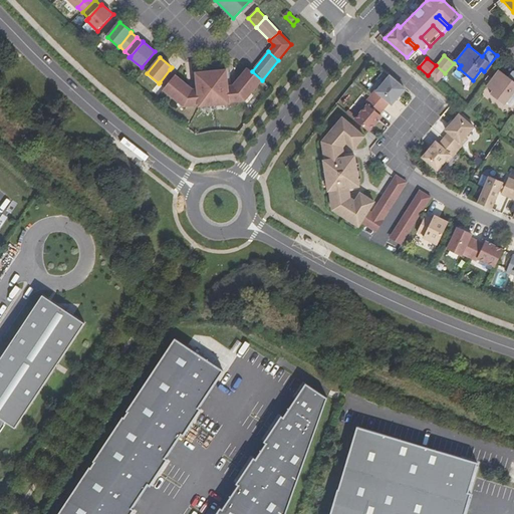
[(436,65),(428,75),(438,83),(445,73),(436,65)]
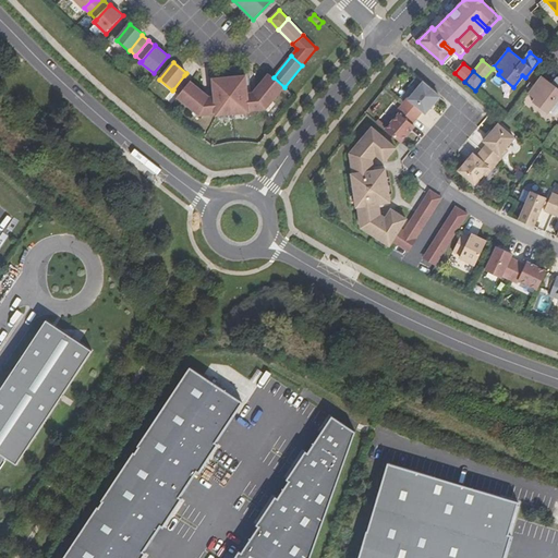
[(202,92),(190,82),(179,95),(178,97),(192,109),(193,108),(202,114),(217,114),(217,116),(250,112),(250,110),(265,109),(271,100),(273,101),(284,87),(274,77),(268,74),(259,86),(263,88),(256,97),(249,98),(247,94),(246,75),(213,80),(214,97),(215,101),(207,102),(198,96),(202,92)]
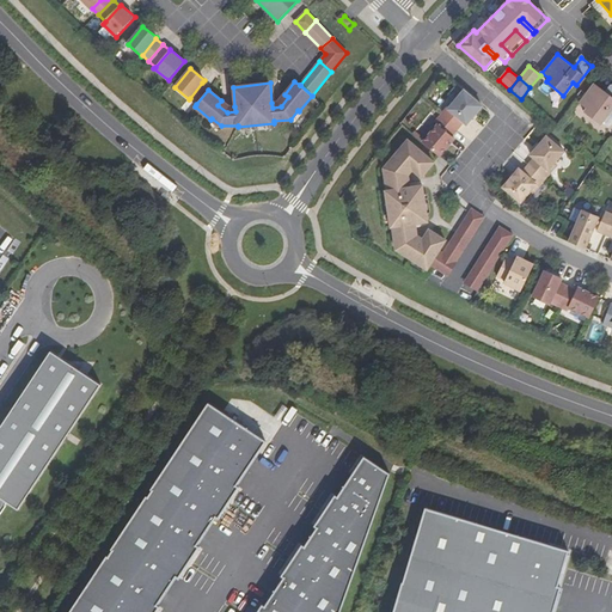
[(209,89),(202,83),(190,98),(196,104),(208,90),(209,89)]
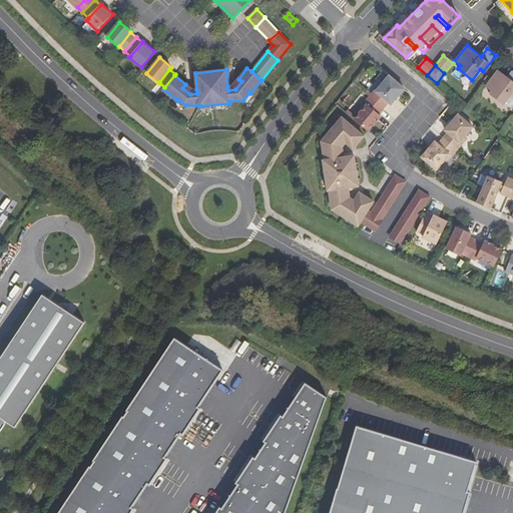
[(489,93),(504,105),(512,94),(512,77),(510,75),(508,78),(498,70),(486,86),(492,90),(489,93)]
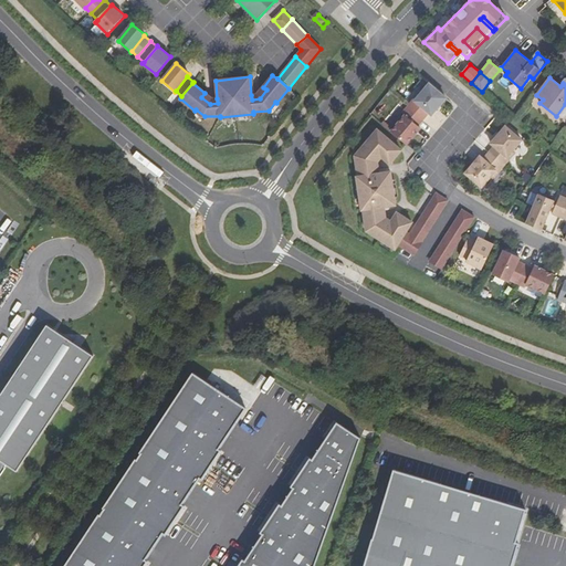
[(446,98),(429,84),(416,101),(413,100),(408,106),(423,119),(429,113),(431,115),(446,98)]
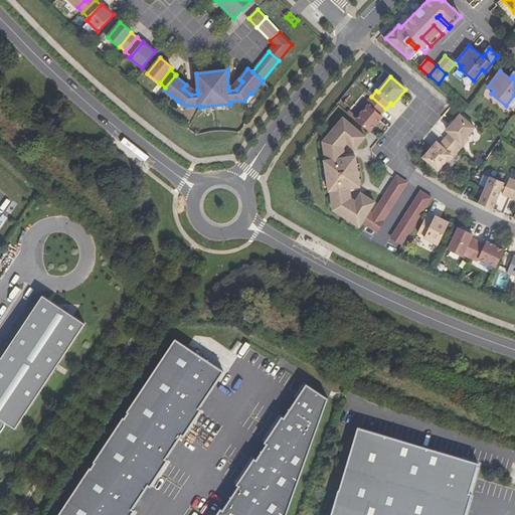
[(234,86),(228,87),(229,91),(236,90),(242,81),(239,79),(234,86)]
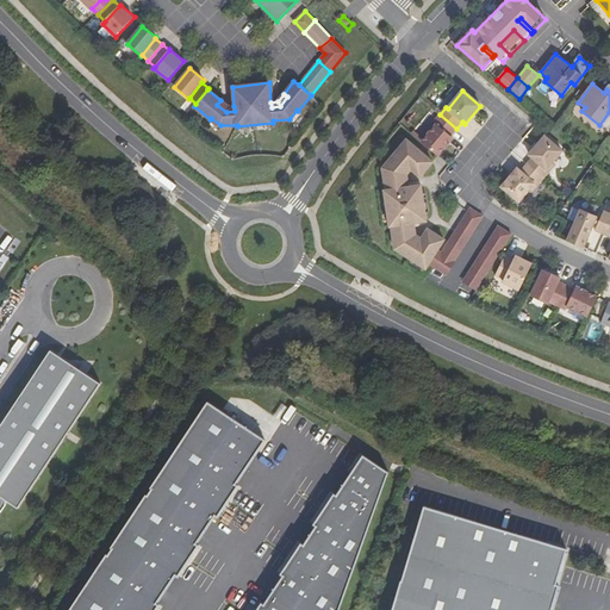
[(235,111),(234,106),(228,106),(221,100),(217,105),(226,112),(235,111)]
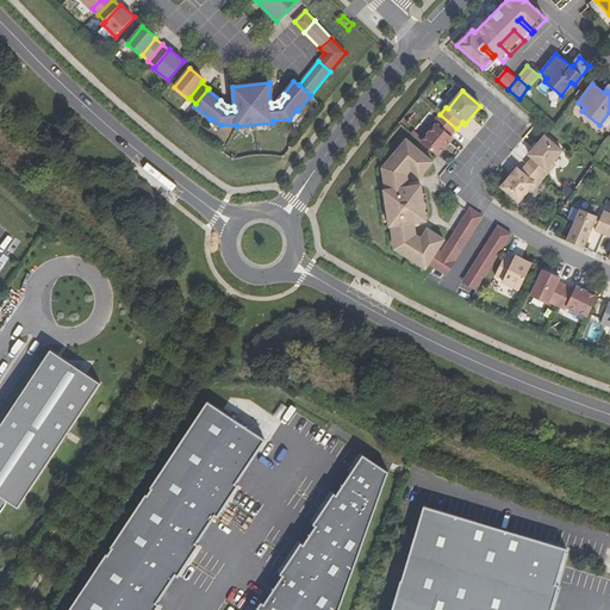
[(456,129),(440,114),(434,122),(436,124),(422,142),(437,156),(454,138),(450,136),(456,129)]
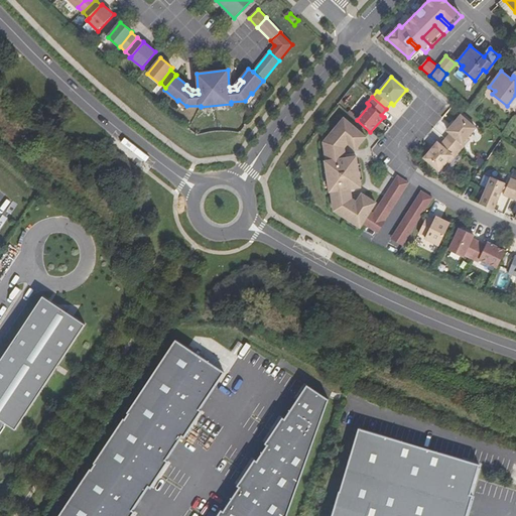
[(450,133),(445,139),(460,151),(470,139),(468,137),(476,128),(461,115),(447,130),(450,133)]
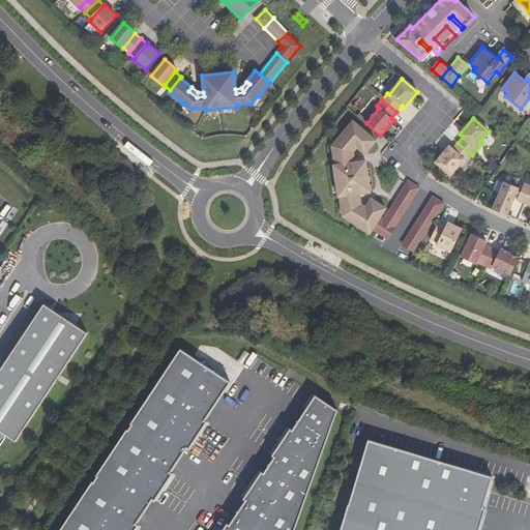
[(373,230),(380,218),(386,208),(372,200),(364,211),(352,203),(351,195),(371,193),(366,160),(346,164),(345,155),(354,145),(365,153),(376,141),(353,121),(335,142),(337,145),(331,153),(333,165),(331,165),(336,197),(339,197),(341,210),(348,215),(347,218),(370,234),(373,230)]
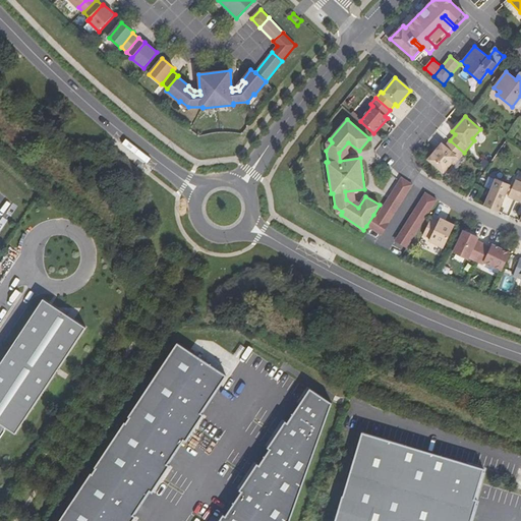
[(464,153),(450,140),(445,147),(442,143),(428,160),(444,172),(452,163),(454,165),(464,153)]
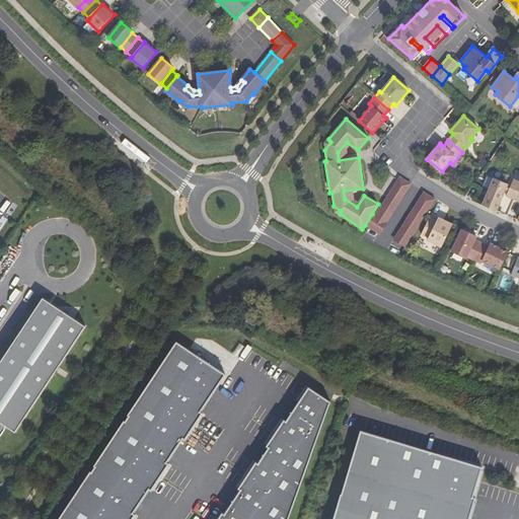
[(411,183),(399,176),(375,216),(372,214),(365,225),(379,234),(411,183)]
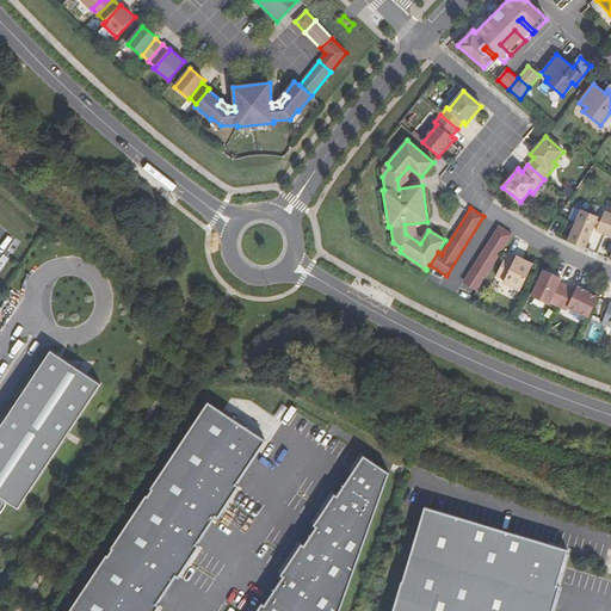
[(585,248),(598,216),(582,210),(568,241),(585,248)]
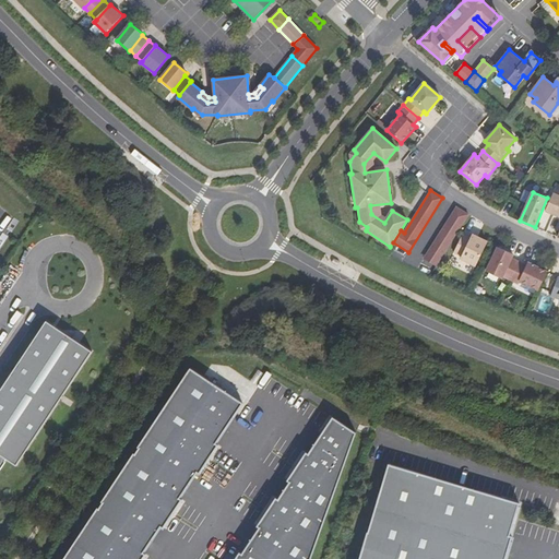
[(554,215),(558,202),(558,197),(552,194),(545,212),(554,215)]
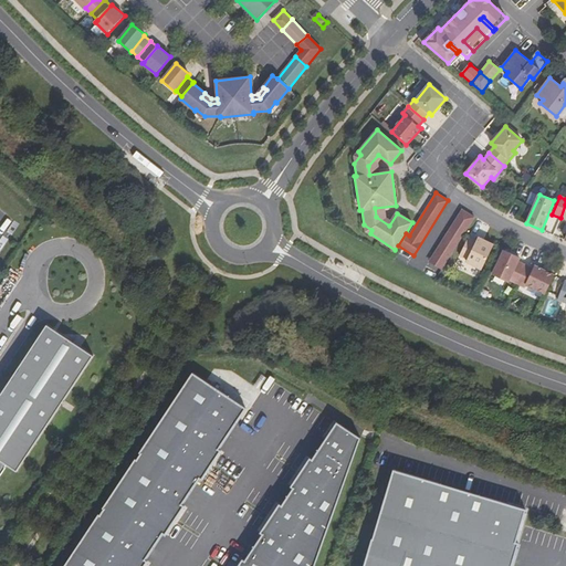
[(474,218),(462,209),(429,261),(442,269),(474,218)]
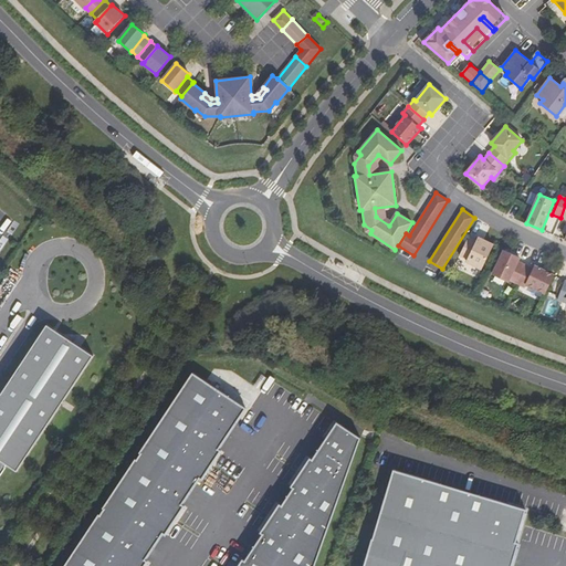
[(482,269),(493,245),(478,238),(477,241),(469,238),(460,257),(468,260),(467,262),(482,269)]
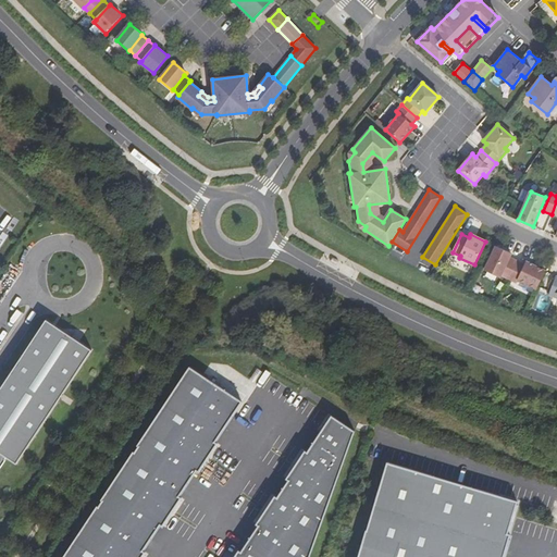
[(508,279),(517,261),(509,258),(511,254),(496,246),(484,270),(500,277),(502,275),(508,279)]
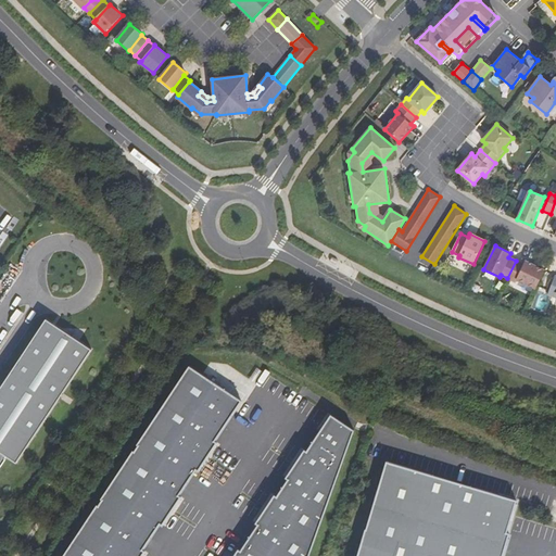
[(535,289),(544,270),(526,261),(523,264),(516,261),(507,278),(516,282),(517,279),(535,289)]
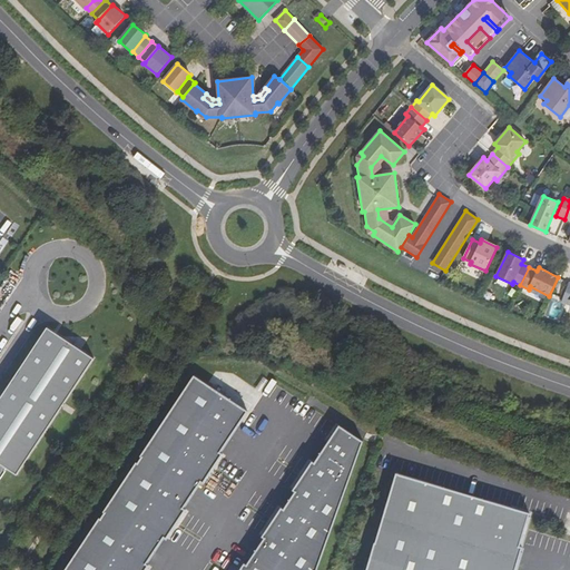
[(0,480),(7,471),(6,470),(7,468),(17,474),(95,359),(47,327),(0,397),(0,480)]
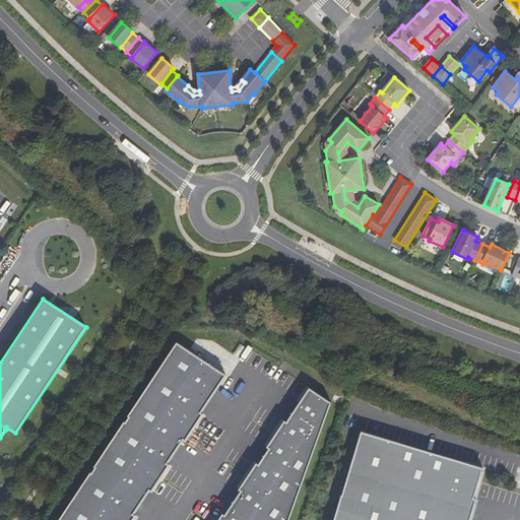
[(113,440),(59,519),(132,519),(136,515),(133,514),(149,490),(152,492),(170,465),(167,463),(183,439),(186,441),(203,414),(200,412),(225,375),(177,342),(120,429),(121,429),(114,441),(113,440)]
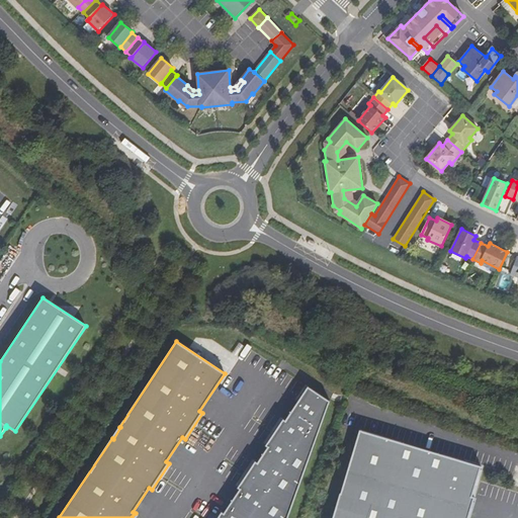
[(287,517),(298,490),(296,490),(299,483),(300,484),(330,401),(309,386),(285,420),(284,419),(266,445),(268,447),(258,462),(256,461),(238,488),(240,489),(225,513),(223,511),(218,517),(287,517)]
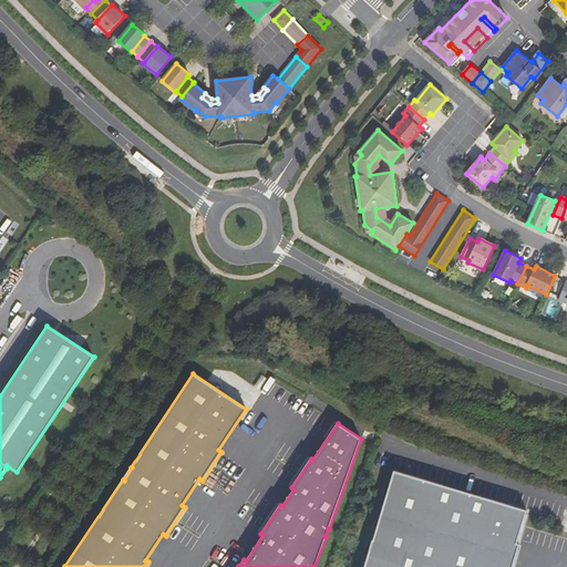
[(511,566),(517,544),(515,543),(525,509),(393,471),(373,539),(372,539),(363,566),(511,566)]
